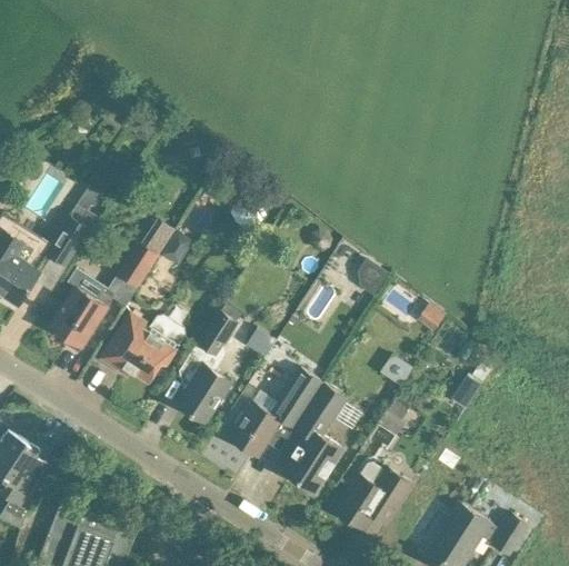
[(149,119),(138,137),(149,144),(160,126),(149,119)]
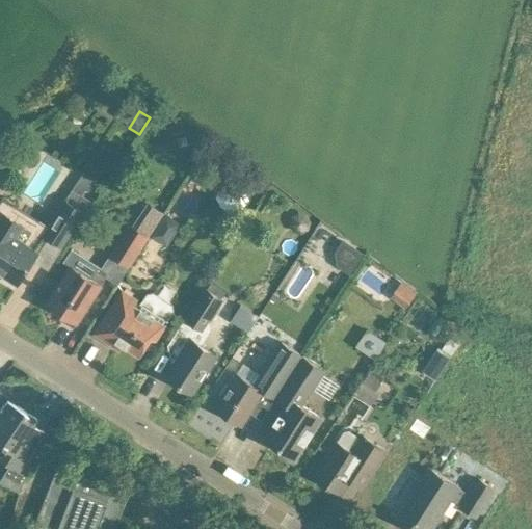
[(190,132),(175,136),(178,146),(183,150),(194,148),(190,132)]
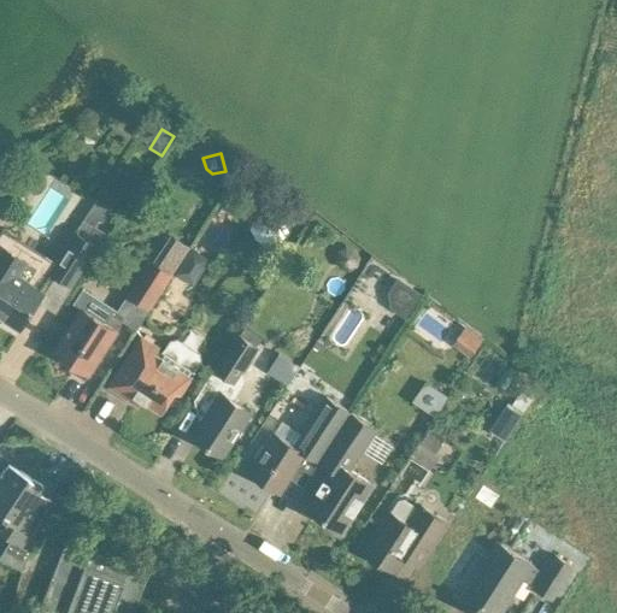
[(51,276),(71,290),(106,237),(87,227),(80,239),(76,236),(51,276)]
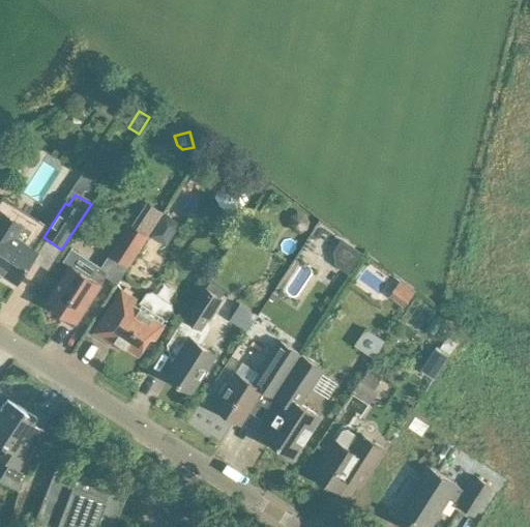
[(0,274),(18,287),(42,247),(29,238),(27,240),(15,232),(19,226),(0,212),(0,274)]
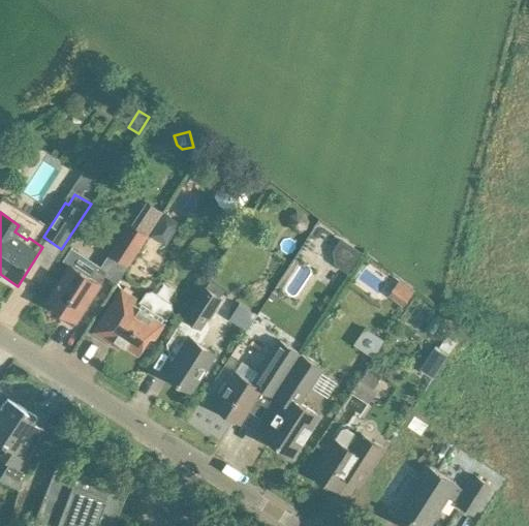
[(165,214),(151,237),(166,247),(181,224),(165,214)]
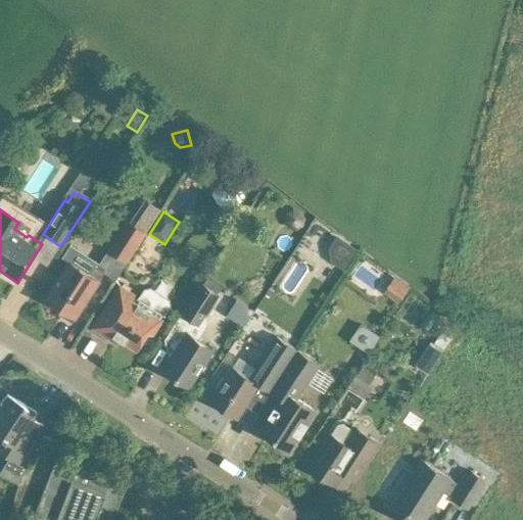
[(110,250),(127,262),(150,227),(133,215),(110,250)]
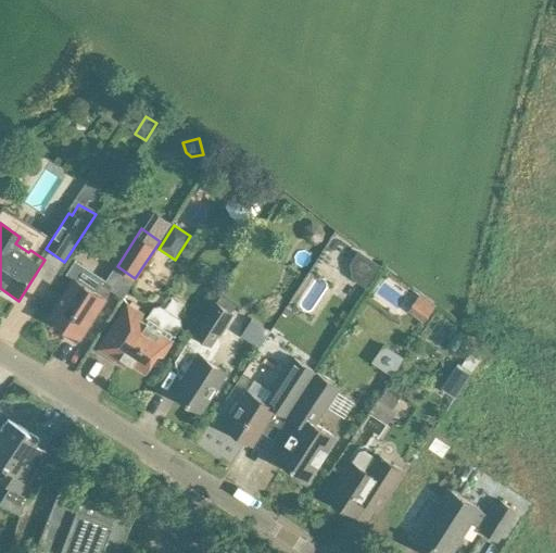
[(351,279),(367,289),(380,268),(358,253),(350,266),(351,279)]
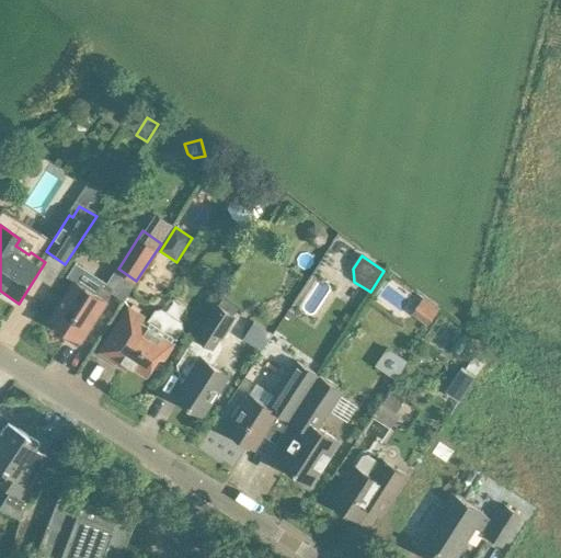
[(68,279),(75,284),(49,323),(55,327),(53,330),(63,337),(65,333),(81,344),(116,289),(77,264),(68,279)]
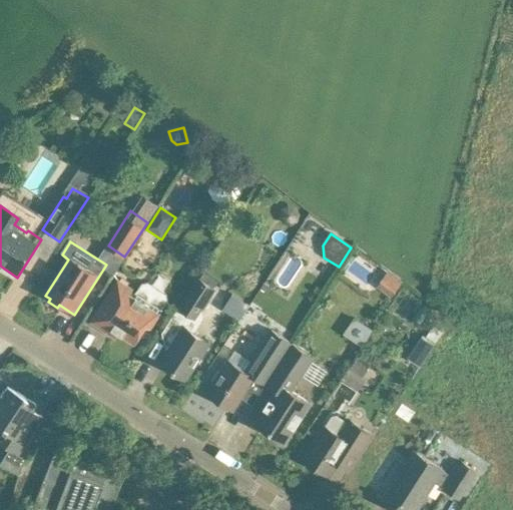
[(382,274),(376,292),(394,299),(400,281),(382,274)]
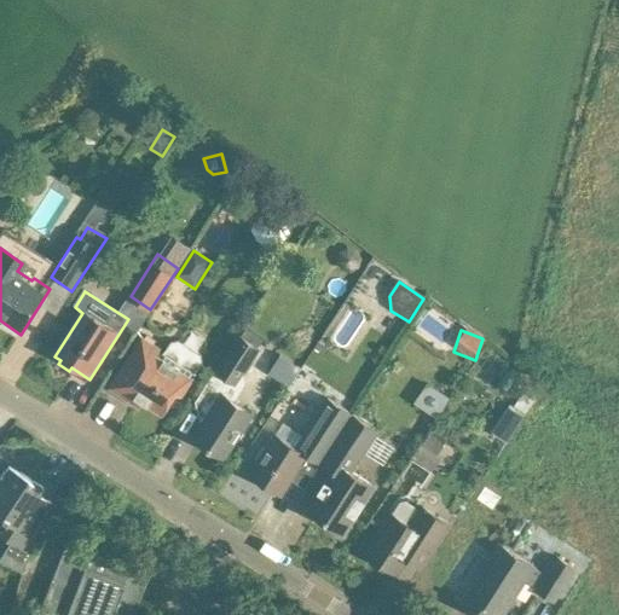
[(244,331),(218,372),(238,387),(266,344),(244,331)]
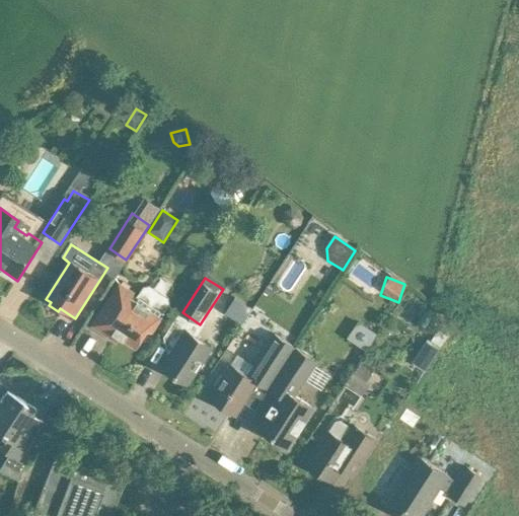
[(114,293),(103,310),(117,319),(107,332),(108,333),(121,341),(136,351),(148,333),(152,336),(161,320),(163,317),(170,308),(168,301),(149,288),(144,289),(140,295),(136,291),(122,282),(114,293)]
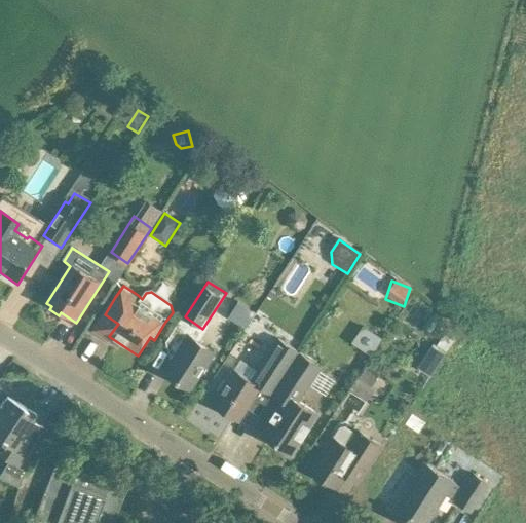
[(361,328),(350,344),(370,357),(380,340),(361,328)]
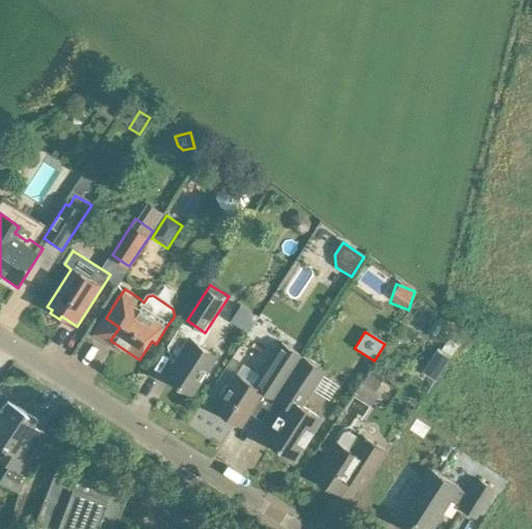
[(192,339),(174,367),(165,379),(193,398),(205,380),(219,356),(192,339)]
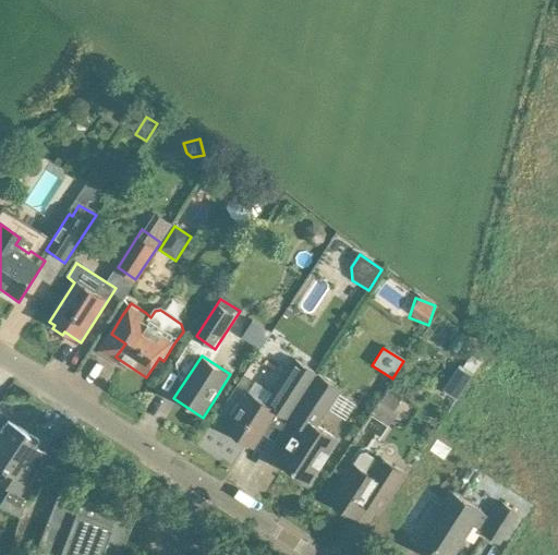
[(237,413),(225,432),(254,450),(264,435),(276,414),(287,422),(287,423),(299,405),(302,400),(317,376),(293,361),(278,386),(274,394),(266,403),(249,393),(237,413)]
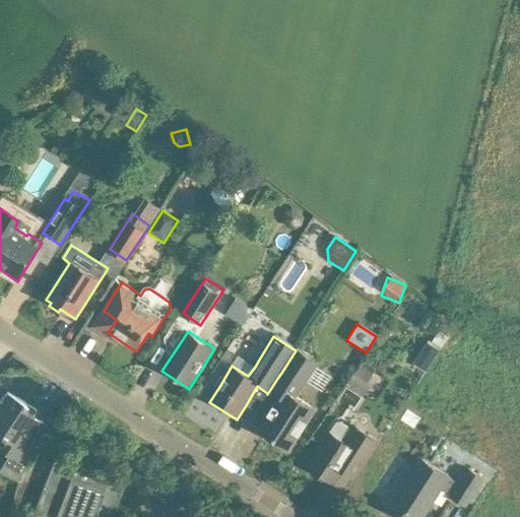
[(414,368),(426,375),(442,350),(431,343),(414,368)]
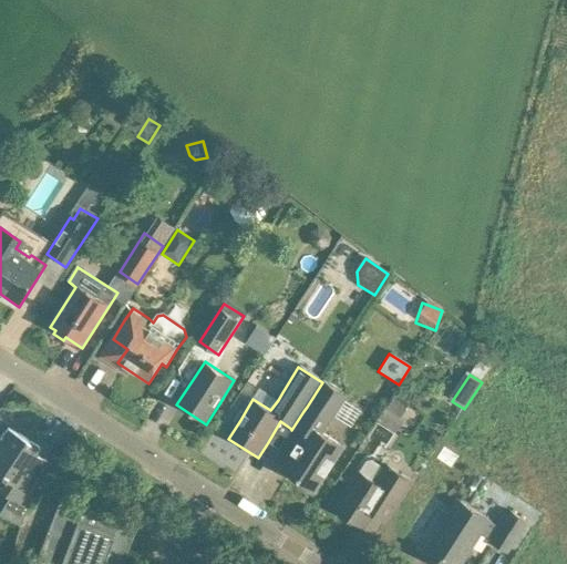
[(294,452),(281,471),(315,492),(318,488),(327,474),(334,462),(341,451),(341,447),(322,434),(331,420),(347,398),(323,382),(309,404),(295,427),(309,437),(306,441),(301,439),(294,452)]
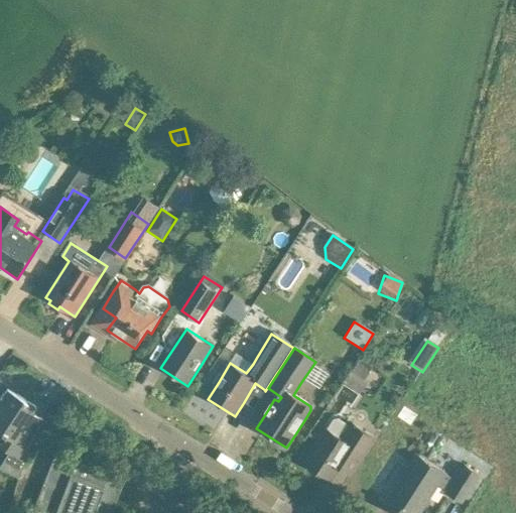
[(383,364),(364,351),(343,382),(362,394),(383,364)]
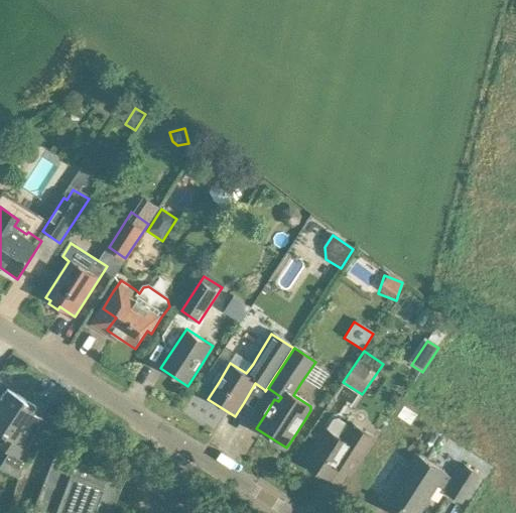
[(0,449),(16,460),(41,421),(31,415),(35,409),(6,390),(0,399),(0,449)]
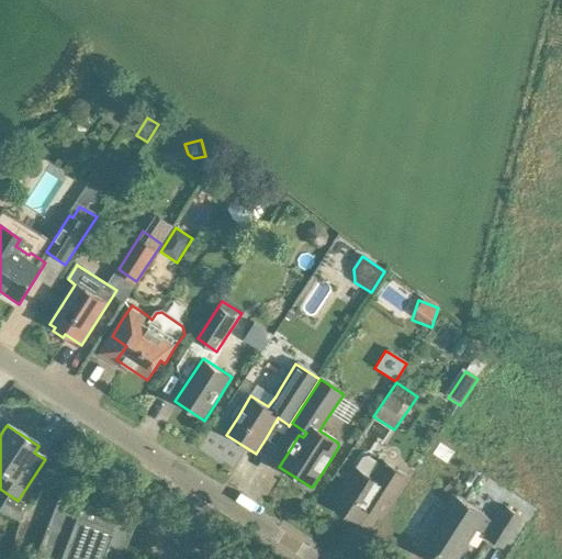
[(363,457),(332,506),(360,525),(369,511),(382,520),(393,502),(408,479),(383,462),(382,465),(370,457),(363,457)]
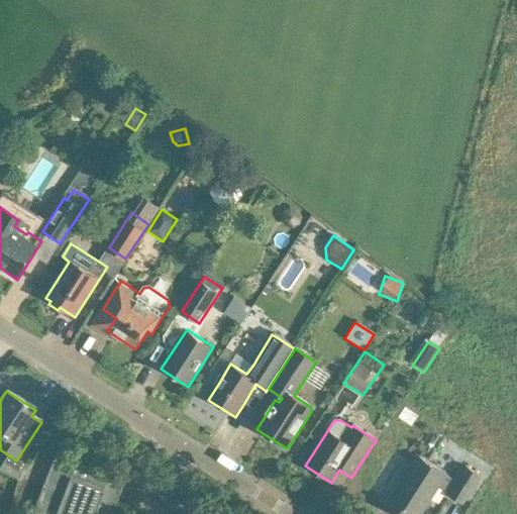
[(111,513),(123,483),(124,482),(55,455),(31,513),(111,513)]
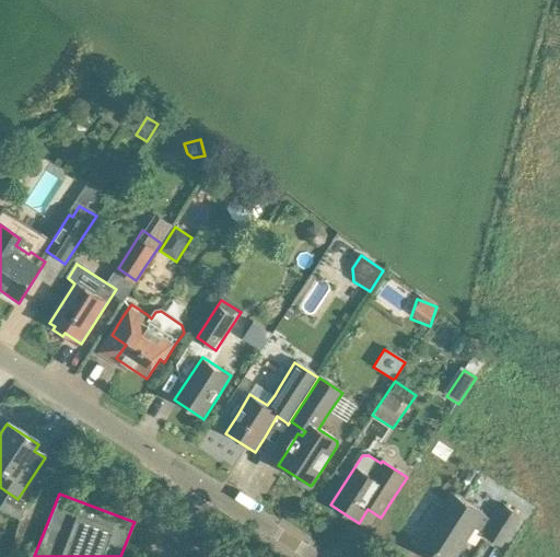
[(131,494),(127,506),(139,510),(143,498),(131,494)]
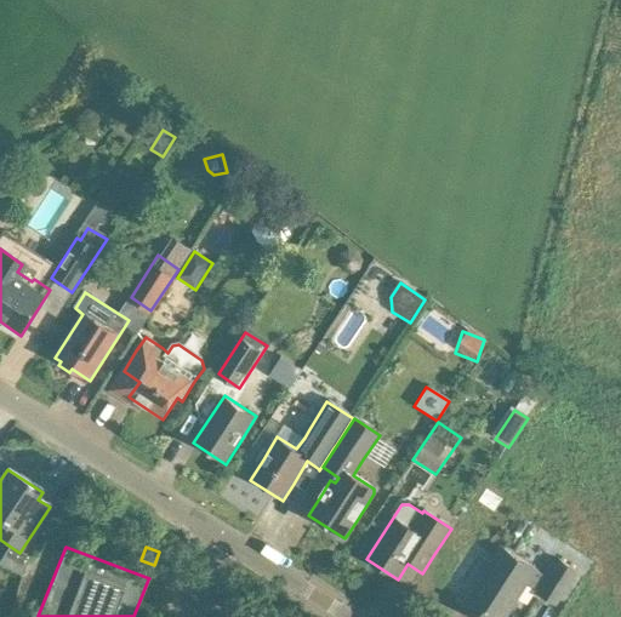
[(506,616),(530,581),(542,588),(539,594),(556,606),(577,573),(559,561),(548,580),(536,572),(536,571),(501,548),(462,609),(467,612),(468,616),(506,616)]
